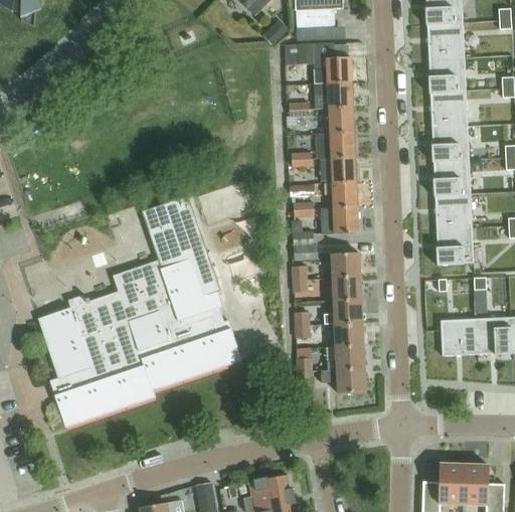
[(0,0),(0,3),(13,12),(14,9),(22,10),(21,20),(35,26),(36,0),(0,0)]
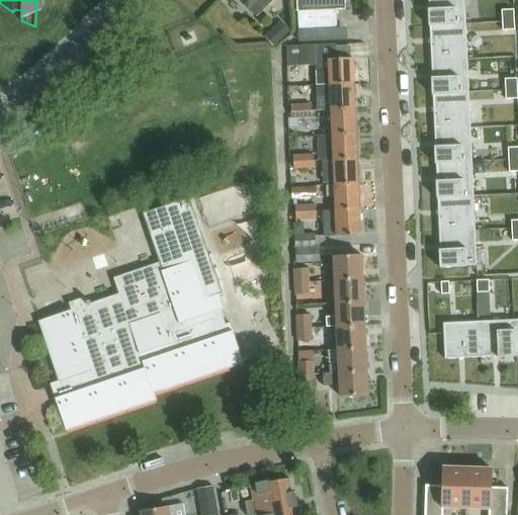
[(300,0),(300,8),(297,9),(298,28),(337,26),(336,7),(345,6),(344,0),(300,0)]
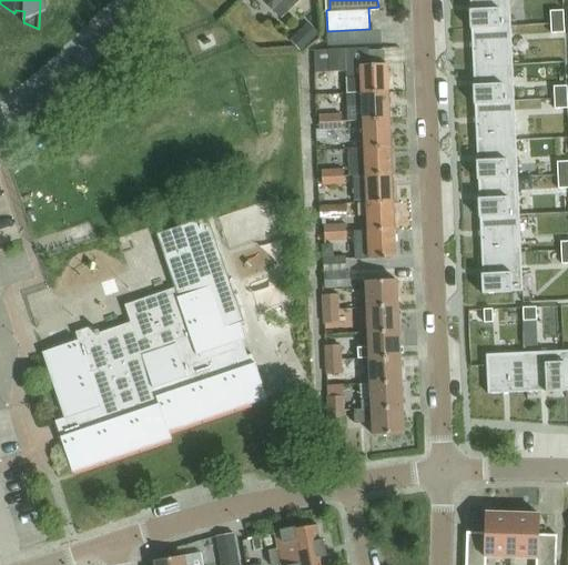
[(467,0),(468,26),(510,24),(508,0),(467,0)]
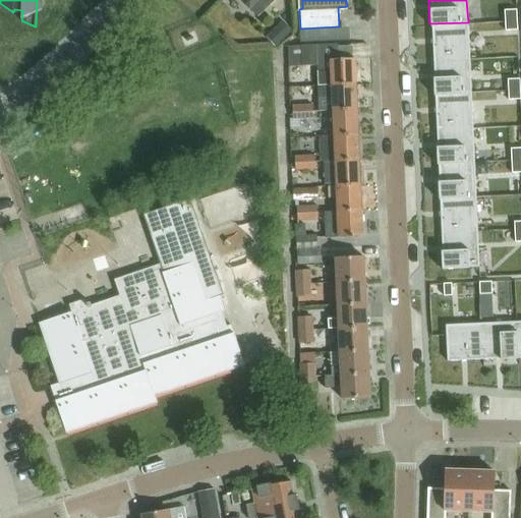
[(515,9),(504,9),(504,21),(516,20),(515,9)]
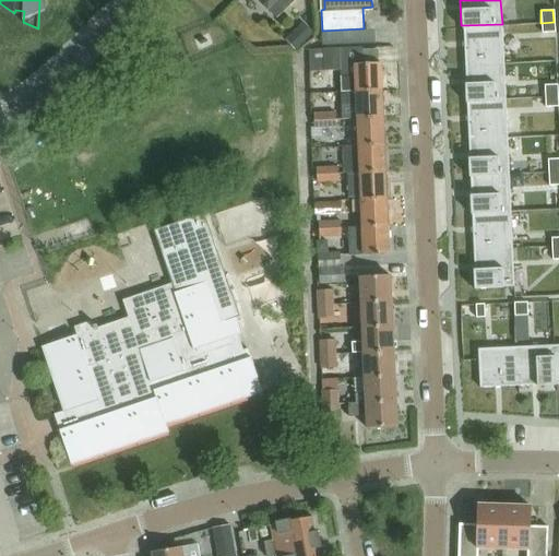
[(502,24),(461,25),(463,62),(503,61),(502,24)]
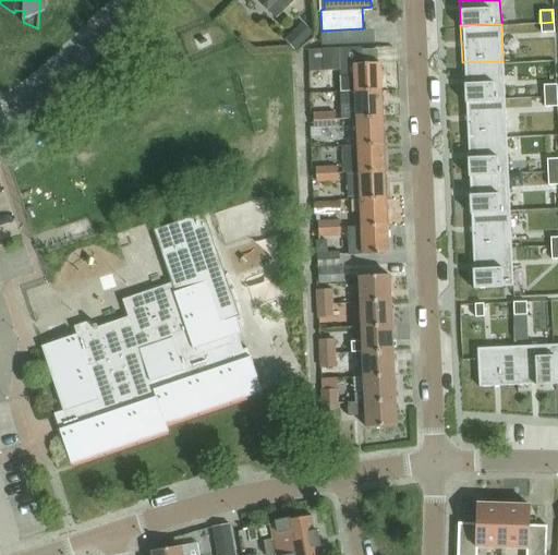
[(219,25),(192,36),(197,51),(226,39),(219,25)]
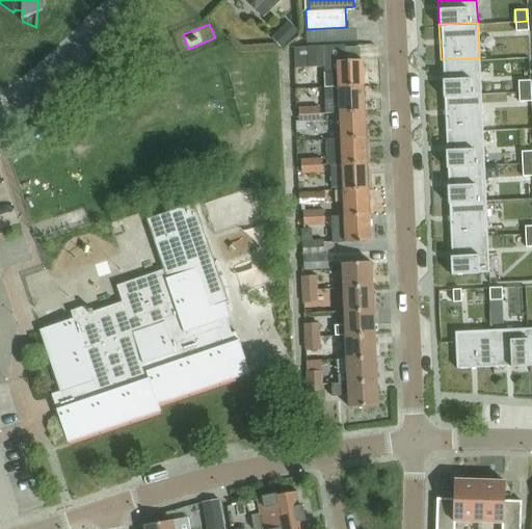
[(282,26),(271,36),(280,44),(281,46),(282,46),(292,36),(290,34),(282,26)]
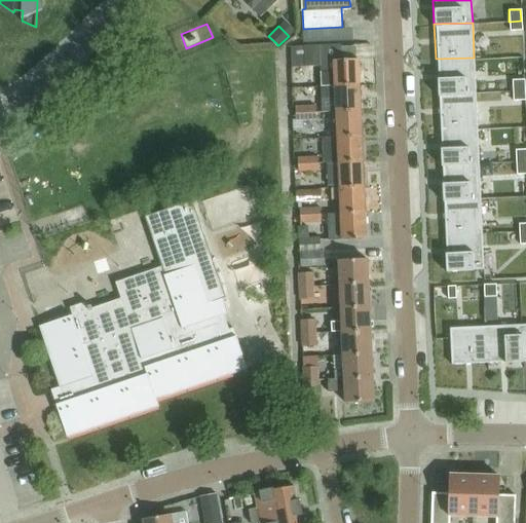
[(323,84),(325,84),(360,83),(359,58),(342,58),(342,43),(305,44),(306,65),(322,65),(322,70),(323,70),(323,84)]
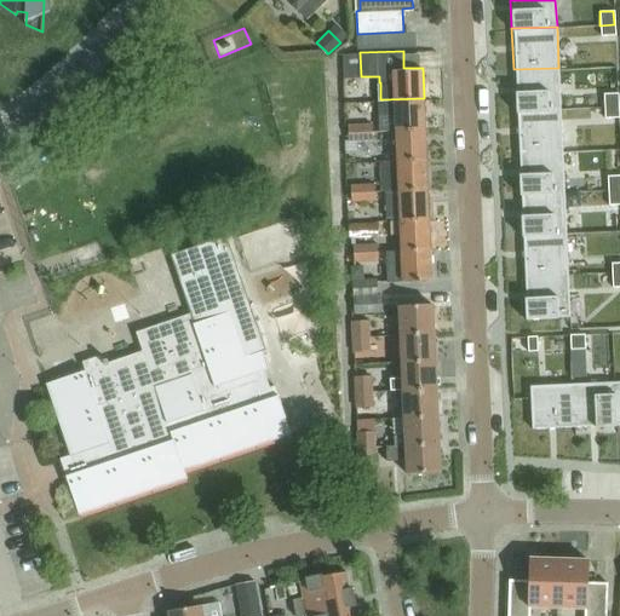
[(558,68),(514,69),(515,111),(560,110),(558,68)]
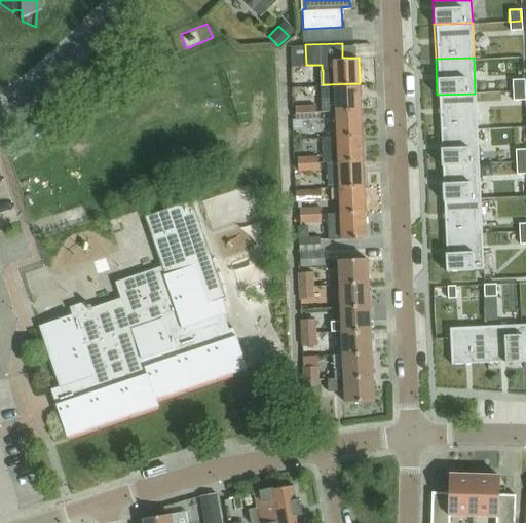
[(524,78),(512,78),(513,91),(524,91),(524,78)]
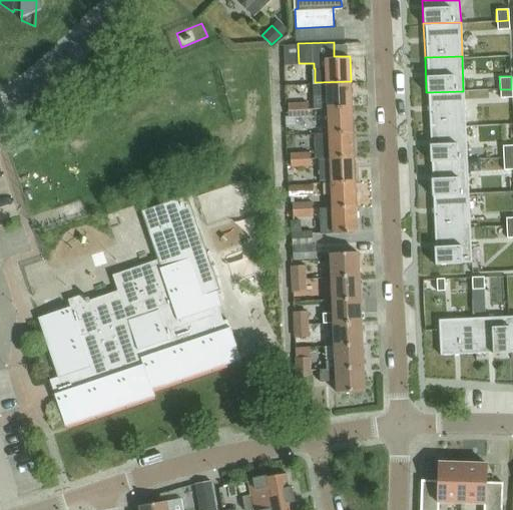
[(328,106),(352,105),(351,81),(317,82),(317,94),(327,94),(328,106)]
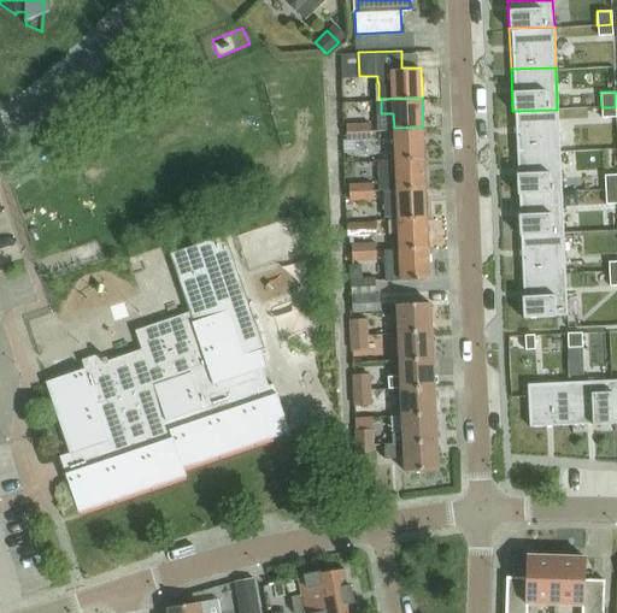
[(557,110),(512,111),(515,152),(559,149),(557,110)]
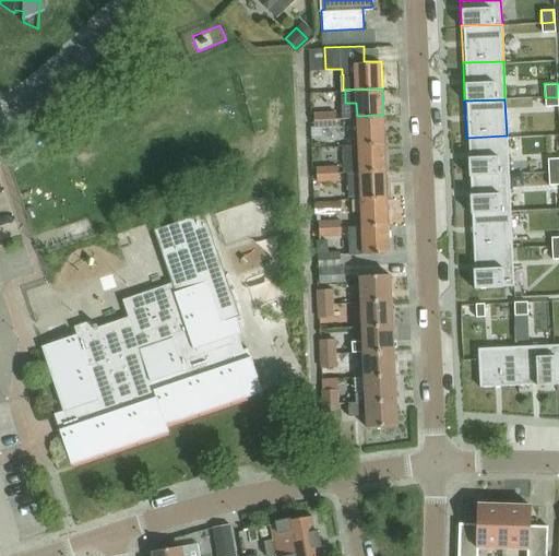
[(336,123),(335,109),(324,110),(325,125),(336,123)]
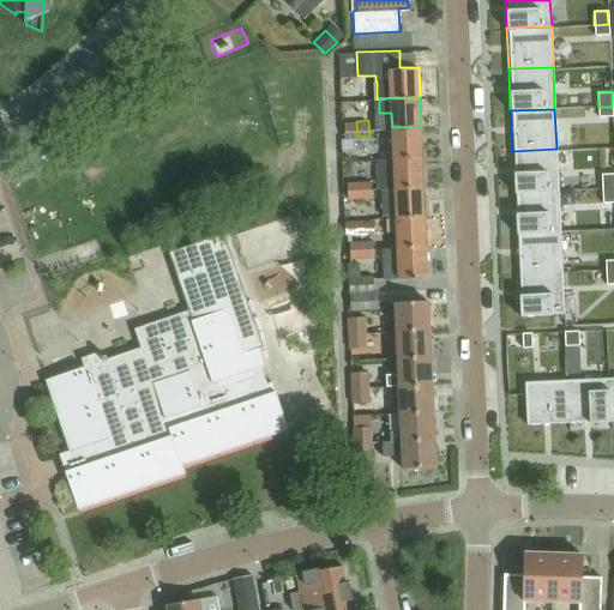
[(357,137),(356,121),(344,121),(345,137),(357,137)]
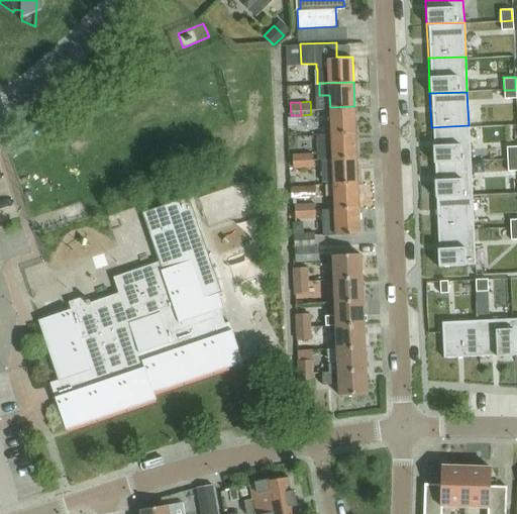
[(331,132),(355,131),(354,106),(330,107),(331,132)]
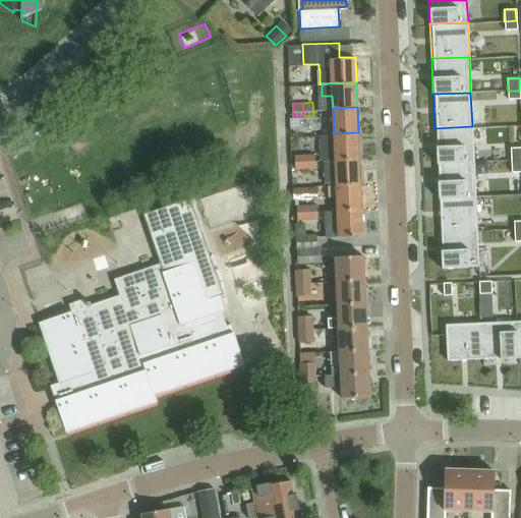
[(472,126),(435,128),(436,163),(473,161),(472,126)]
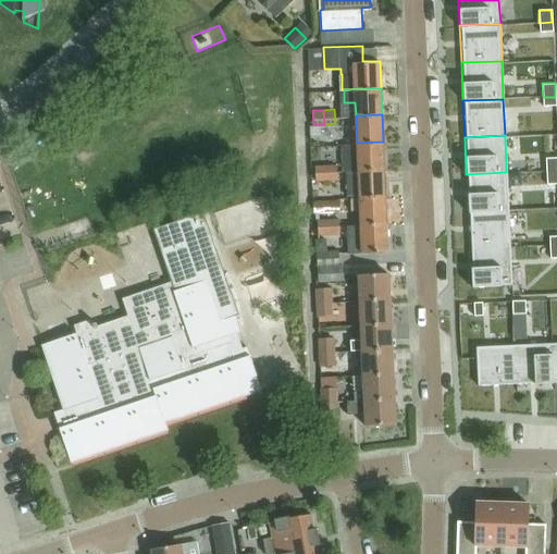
[(358,169),(384,169),(383,142),(357,143),(358,169)]
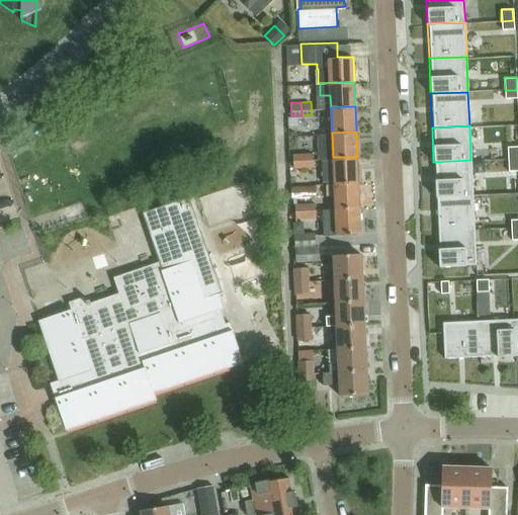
[(517,146),(507,147),(508,159),(517,158),(517,146)]
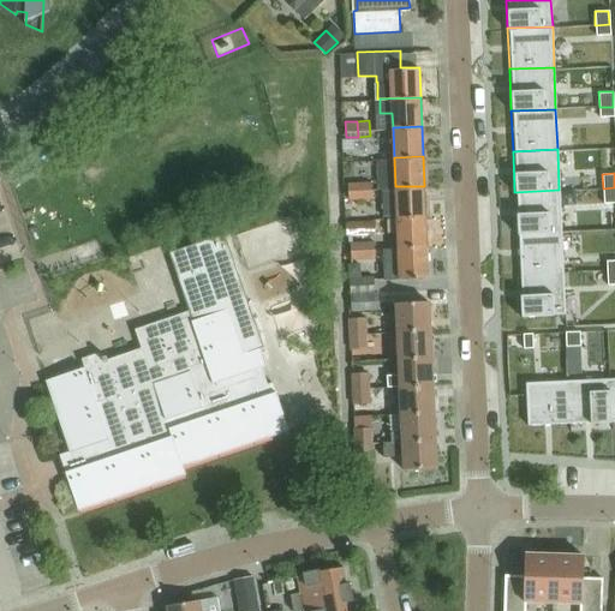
[(348,181),(348,197),(360,197),(359,180),(348,181)]
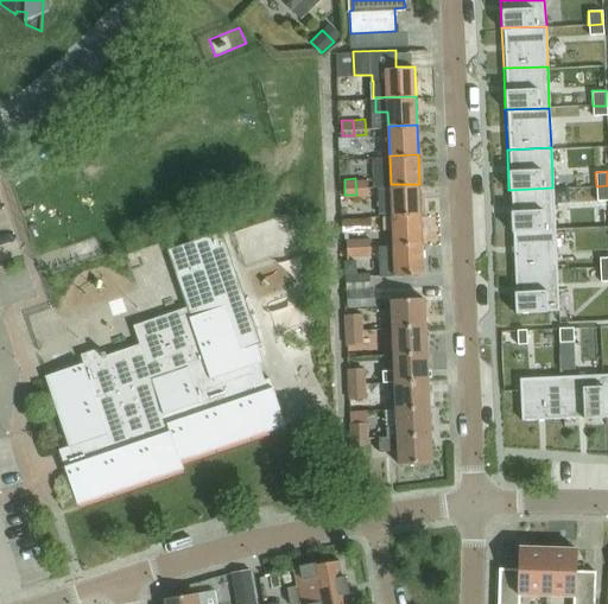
[(367,178),(355,178),(356,195),(368,194),(367,178)]
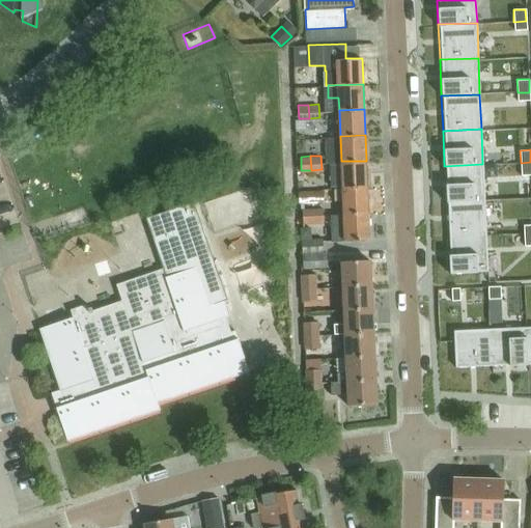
[(342,188),(367,186),(366,161),(341,161),(342,188)]
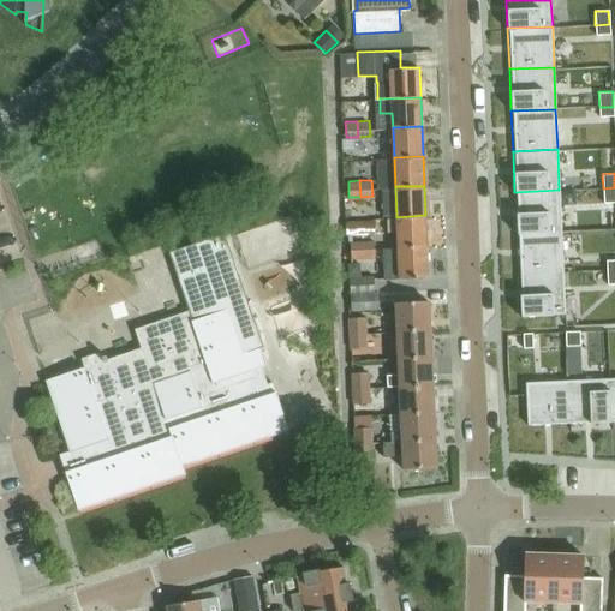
[(614,187),(603,189),(603,202),(614,201),(614,187)]
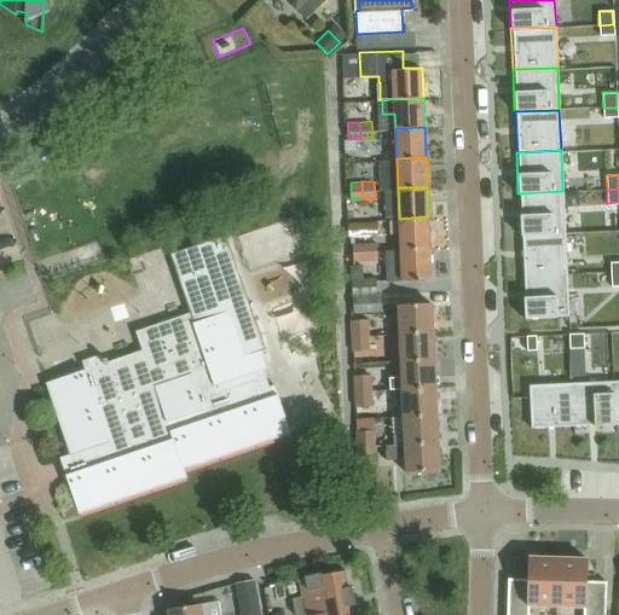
[(562,191),(518,193),(520,233),(565,232),(562,191)]
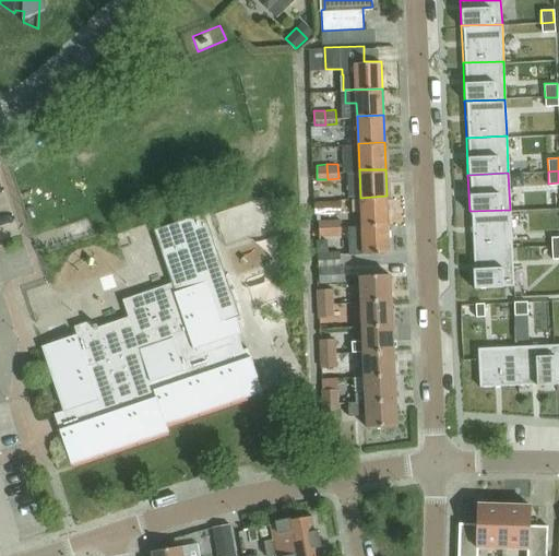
[(361,225),(388,223),(387,196),(360,198),(351,198),(351,211),(361,211),(361,225)]
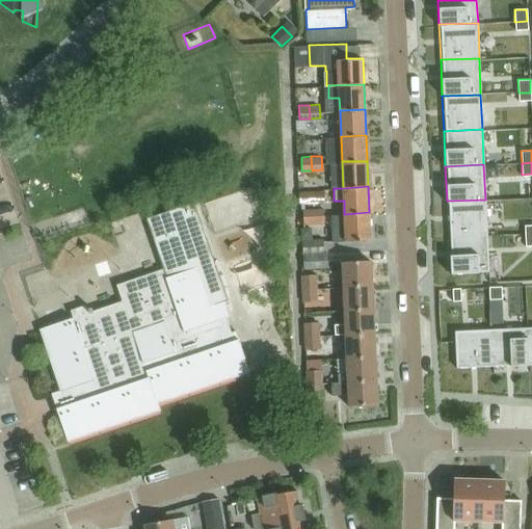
[(300,201),(325,200),(324,189),(300,190),(300,201)]
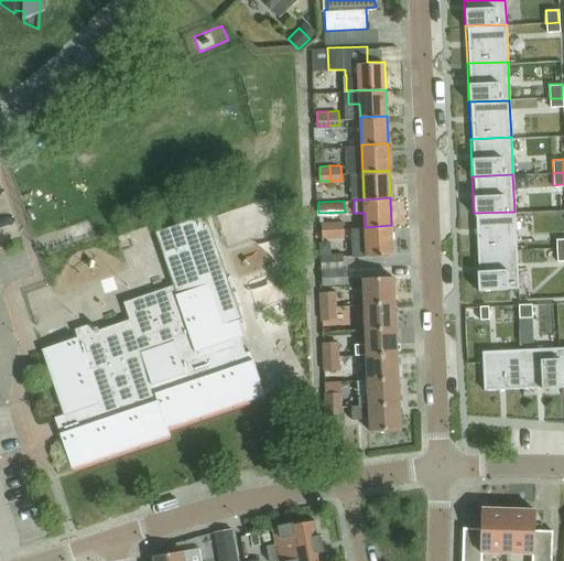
[(239,316),(225,276),(229,274),(207,211),(153,228),(172,284),(175,293),(208,281),(223,322),(239,316)]
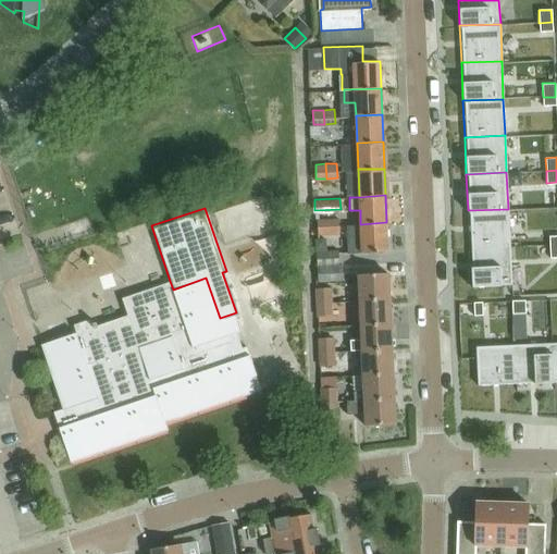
[(508,209),(468,210),(469,248),(509,246),(508,209)]
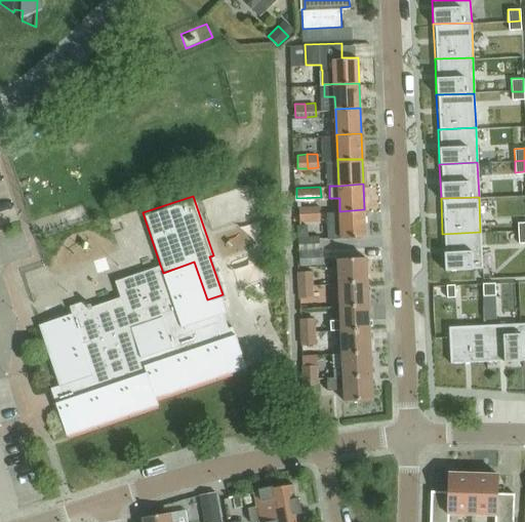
[(310,218),(310,206),(300,206),(300,218),(310,218)]
